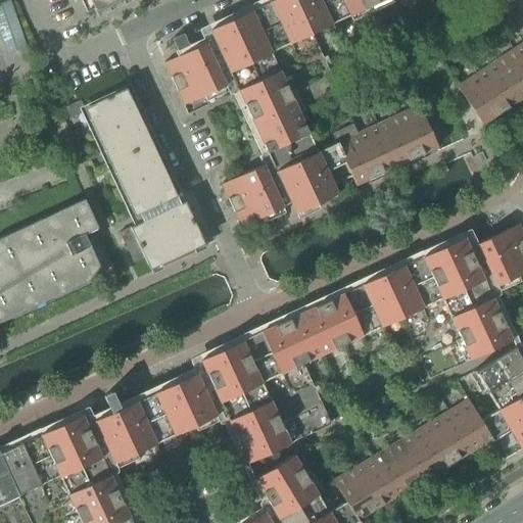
[(88,0),(96,16),(131,0),(88,0)]
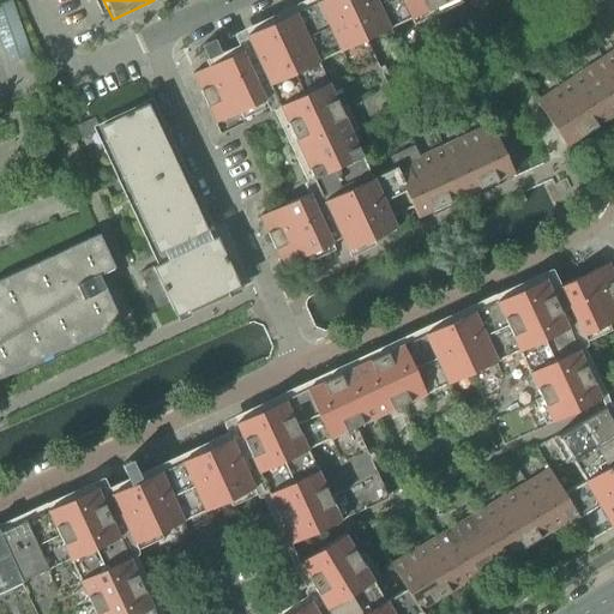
[(613,0),(320,0),(306,7),(295,12),(293,13),(293,14),(245,36),(345,252),(396,228),(391,218),(411,209),(416,218),(513,174),(491,125),(372,179),(350,133),(351,133),(350,132),(350,131),(349,131),(318,62),(330,56),(362,41),(362,42),(365,41),(365,40),(416,16),(450,0),(613,0),(613,49),(536,102),(566,148),(613,115),(613,0)]
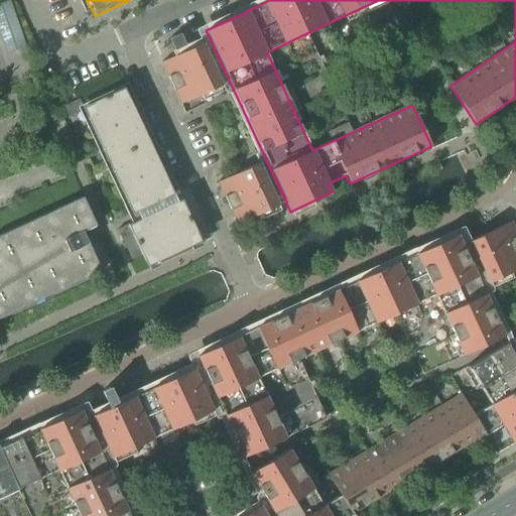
[(9,1),(0,4),(0,35),(6,52),(25,45),(9,1)]
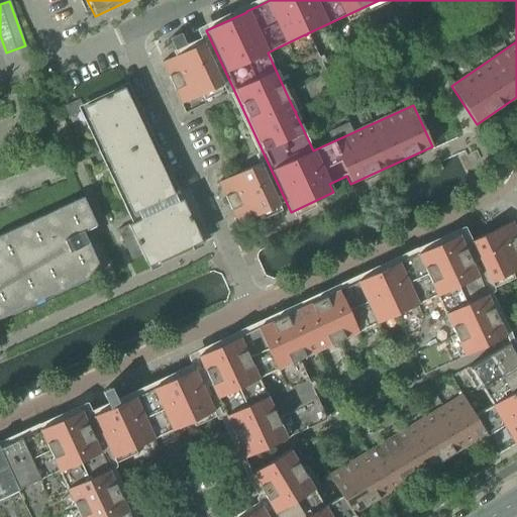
[(408,23),(405,16),(396,21),(399,28),(408,23)]
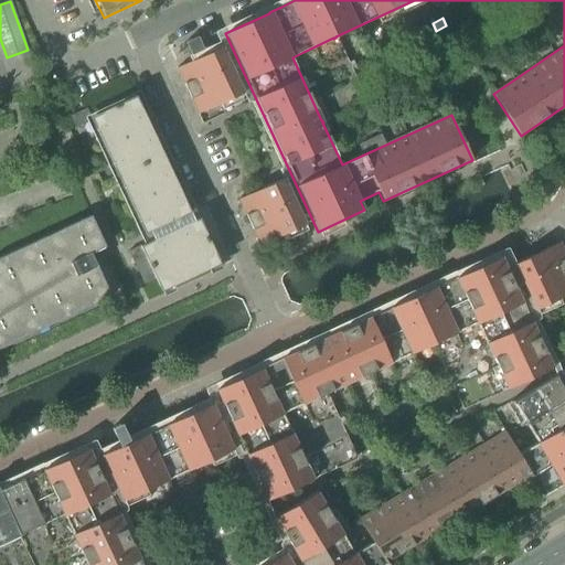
[(322,120),(322,121),(364,102),(336,38),(333,39),(333,38),(304,52),(292,57),(321,120),(322,120)]
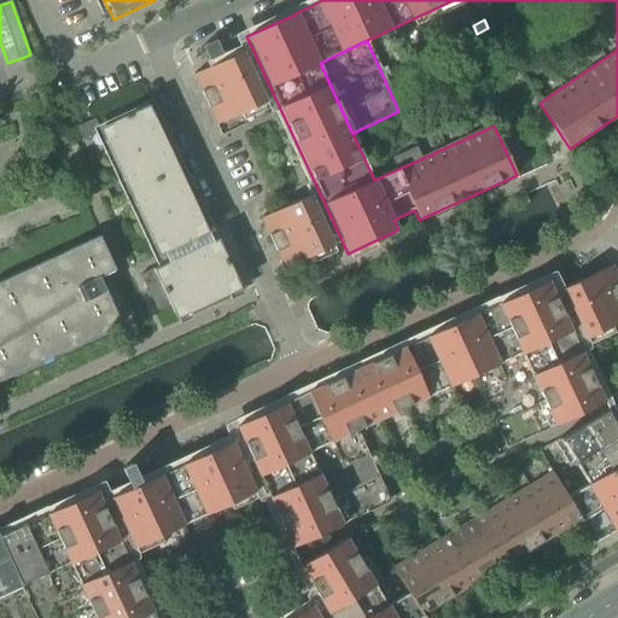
[(243,52),(219,64),(242,114),(266,101),(243,52)]
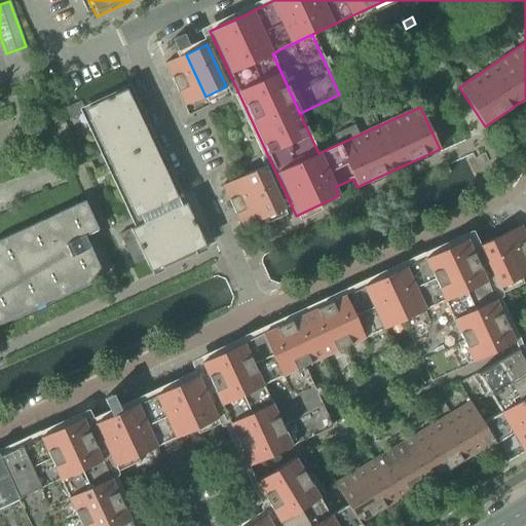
[(205,97),(186,54),(164,64),(184,107),(205,97)]
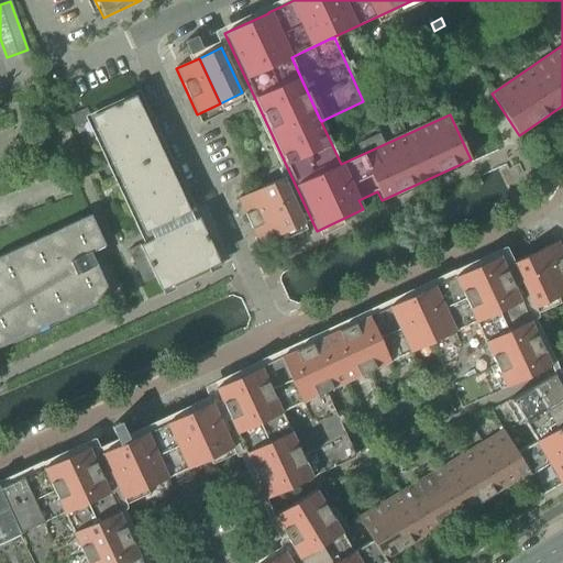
[(96,129),(103,146),(144,128),(139,117),(144,114),(135,96),(95,114),(100,127),(96,129)]
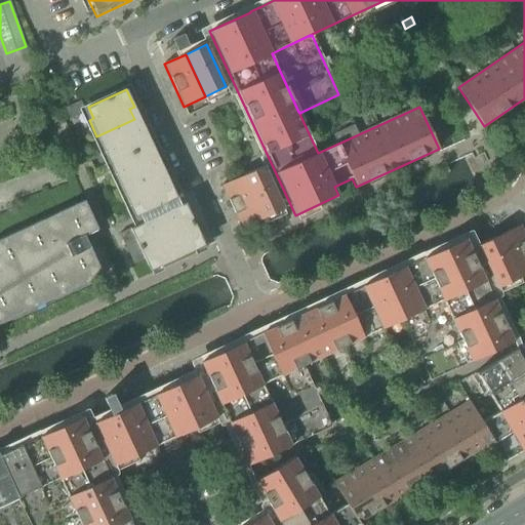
[(80,101),(65,109),(70,119),(85,112),(80,101)]
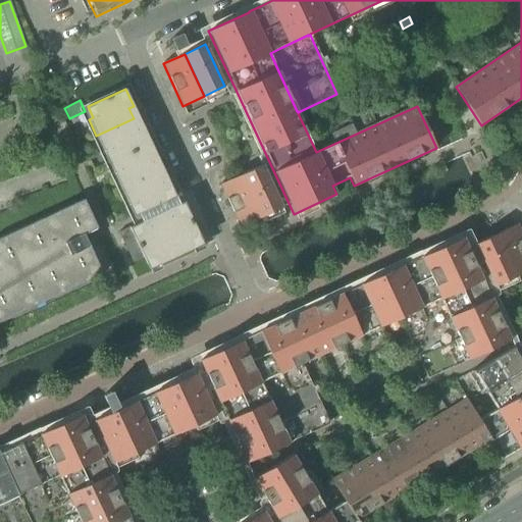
[(108,150),(113,159),(150,142),(143,126),(138,128),(134,118),(96,136),(104,152),(108,150)]
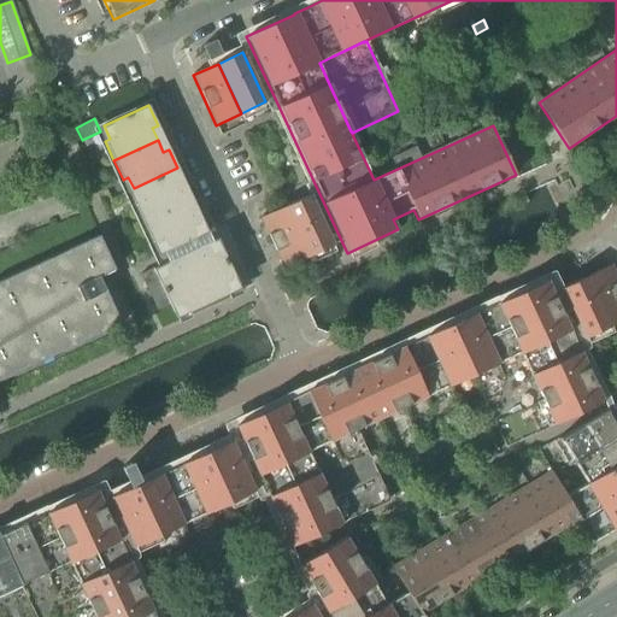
[(177,168),(134,188),(140,201),(134,204),(152,242),(158,240),(168,262),(152,269),(169,305),(174,313),(186,307),(188,312),(228,294),(225,289),(238,283),(217,239),(212,241),(198,212),(193,215),(182,191),(187,188),(177,168)]
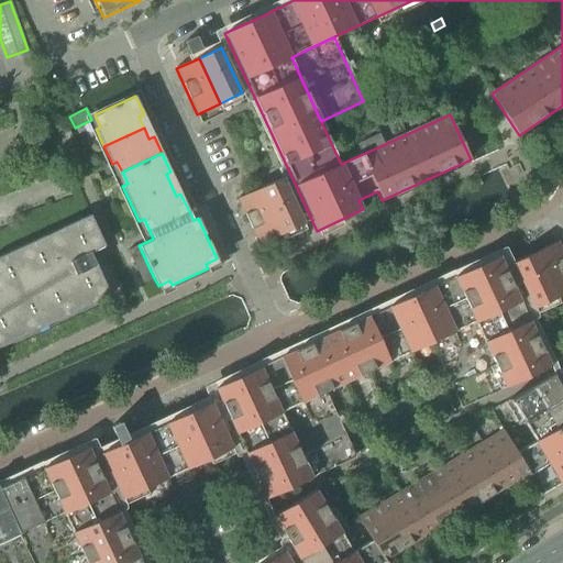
[(283,178),(260,188),(280,234),(304,223),(283,178)]
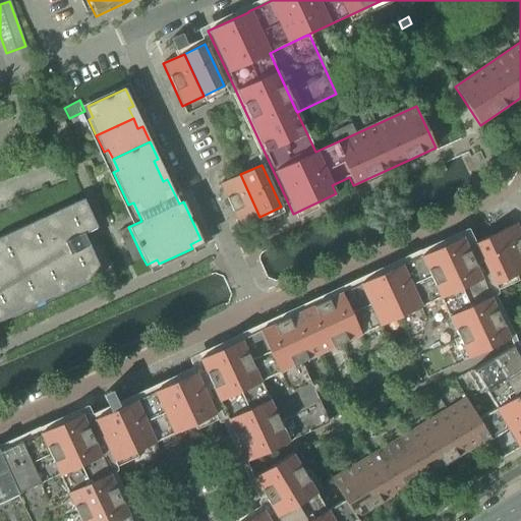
[(259,217),(240,174),(220,184),(239,226),(259,217)]
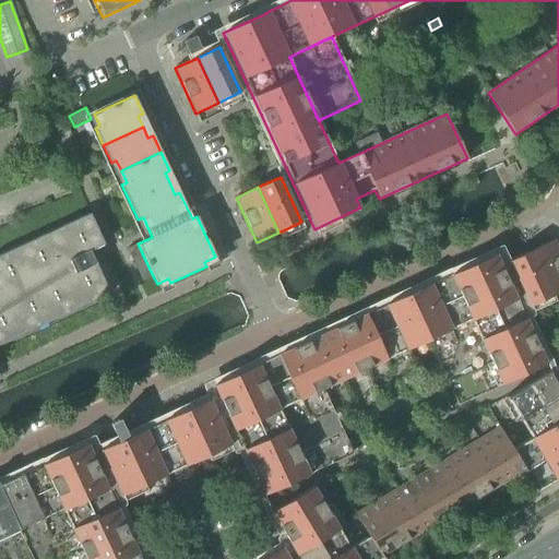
[(57,319),(69,312),(75,310),(85,306),(109,294),(90,251),(104,245),(90,213),(55,229),(55,228),(45,234),(22,245),(12,249),(0,254),(0,344),(19,336),(27,332),(47,323),(57,319)]
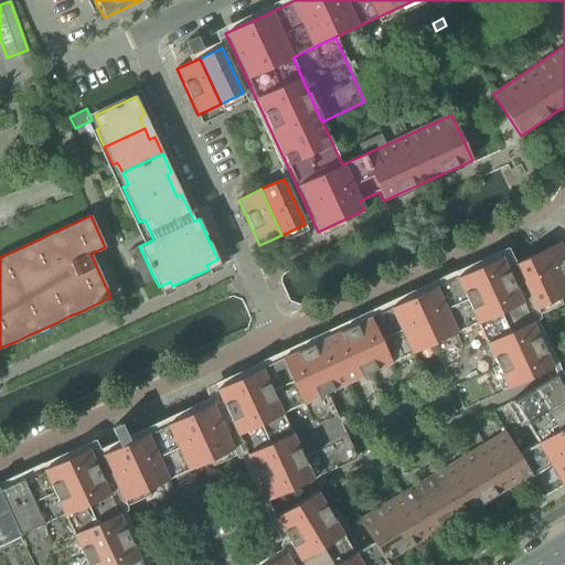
[(564,254),(560,243),(545,251),(514,265),(535,310),(564,296),(564,254)]
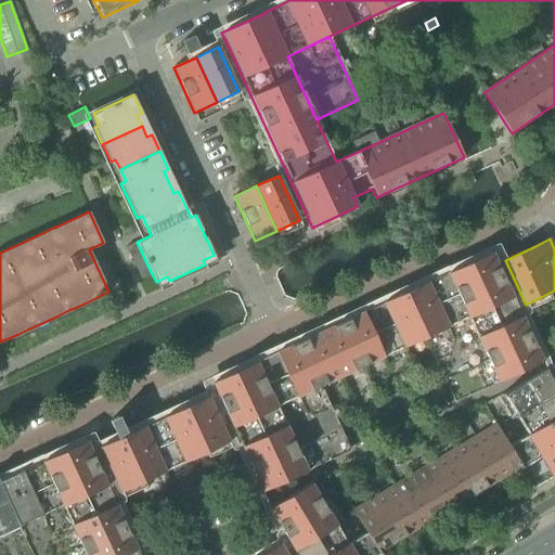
[(137,242),(126,247),(141,279),(152,274),(137,242)]
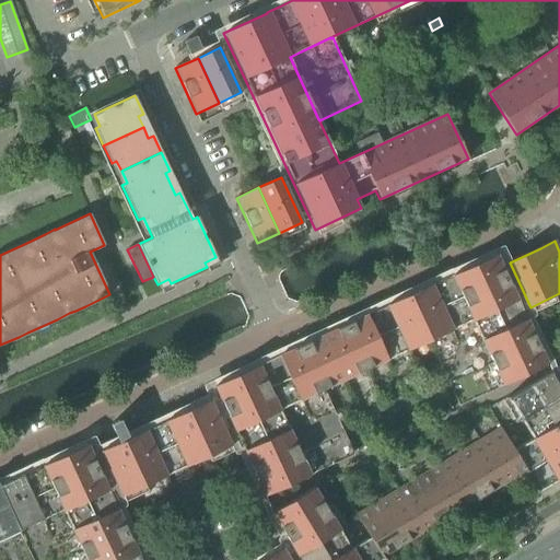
[(214,386),(244,452),(265,496),(311,474),(311,473),(307,465),(305,466),(290,431),(280,410),(301,400),(321,391),(321,392),(322,391),(324,391),(323,389),(429,340),(429,341),(431,340),(431,339),(452,330),(471,321),(483,347),(491,362),(498,376),(497,376),(501,385),(501,386),(547,364),(497,255),(453,275),(410,294),(257,365),(257,366),(214,386)]
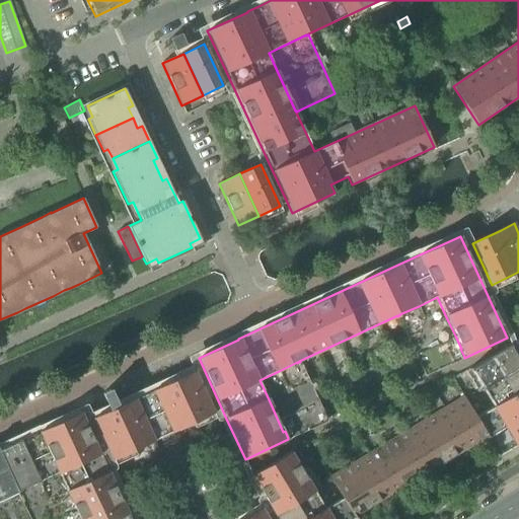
[(399,314),(399,315),(417,354),(426,374),(464,357),(460,349),(461,349),(455,336),(448,321),(437,297),(419,306),(399,314)]
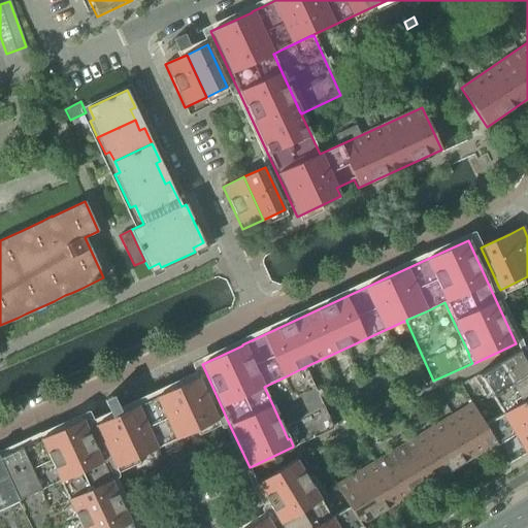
[(479,375),(502,414),(485,425),(471,403),(356,473),(335,486),(349,506),(331,518),(296,460),(256,484),(282,527),(364,527),(362,524),(381,514),(494,444),(506,466),(527,453),(527,397),(522,401),(512,384),(522,377),(524,383),(527,380),(527,366),(519,351),(479,375)]
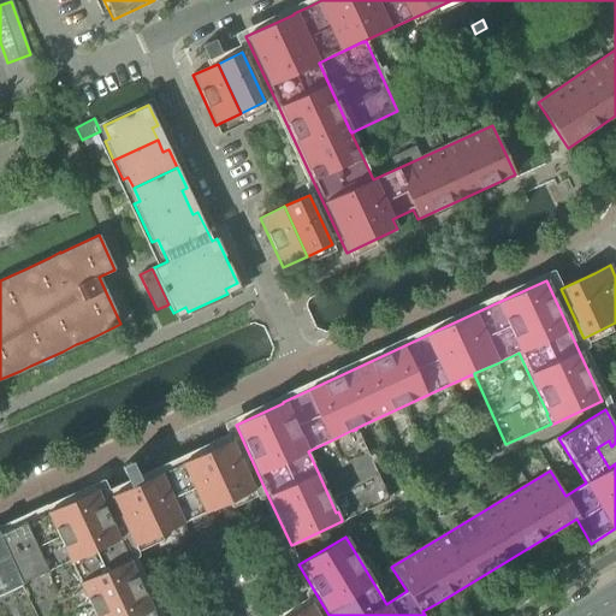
[(338,511),(342,520),(386,498),(354,430),(353,431),(353,430),(331,440),(308,451),(319,474),(336,513),(338,511)]
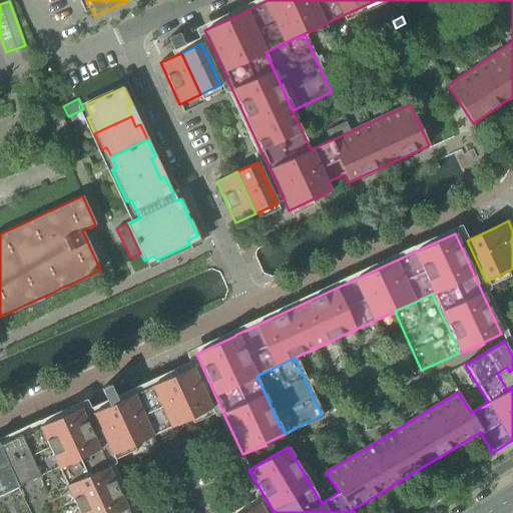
[(151,386),(170,427),(211,408),(192,367),(151,386)]
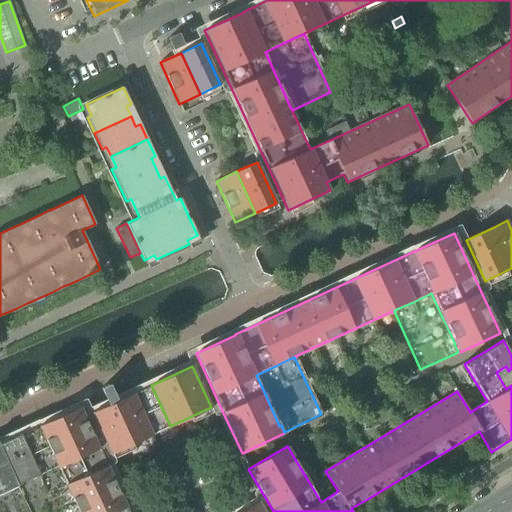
[(101,388),(106,399),(114,396),(109,384),(101,388)]
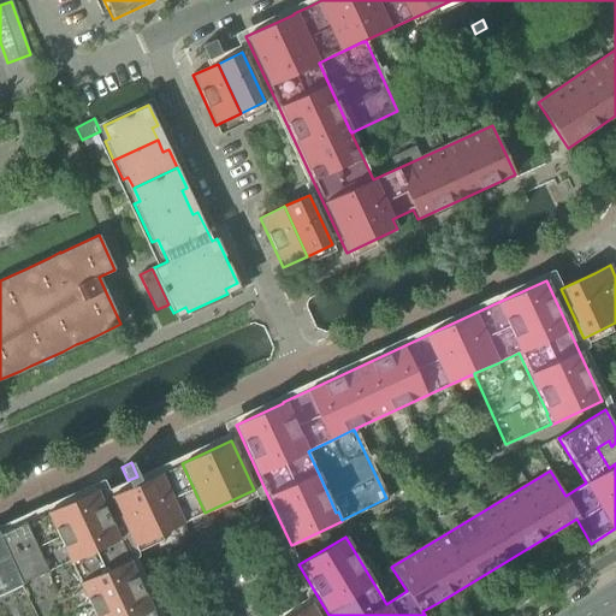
[(111,496),(134,546),(183,523),(160,473),(111,496)]
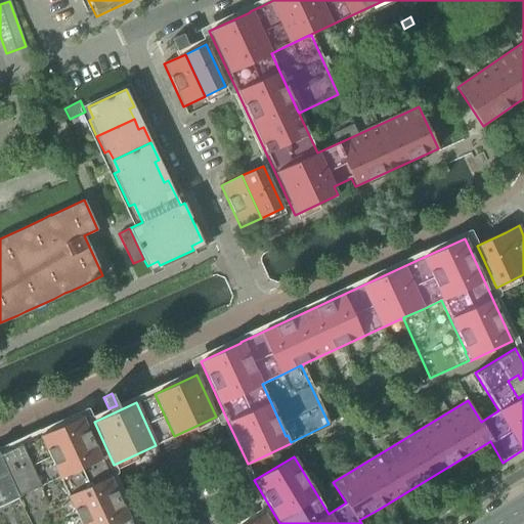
[(0,523),(0,499),(16,492),(18,496),(59,478),(80,523),(131,523),(82,417),(41,435),(20,444),(0,452),(0,523)]
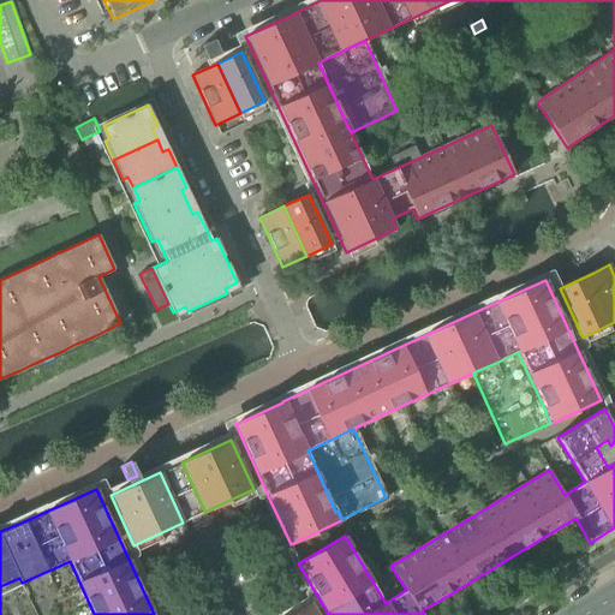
[(370,527),(376,537),(389,529),(383,518),(370,527)]
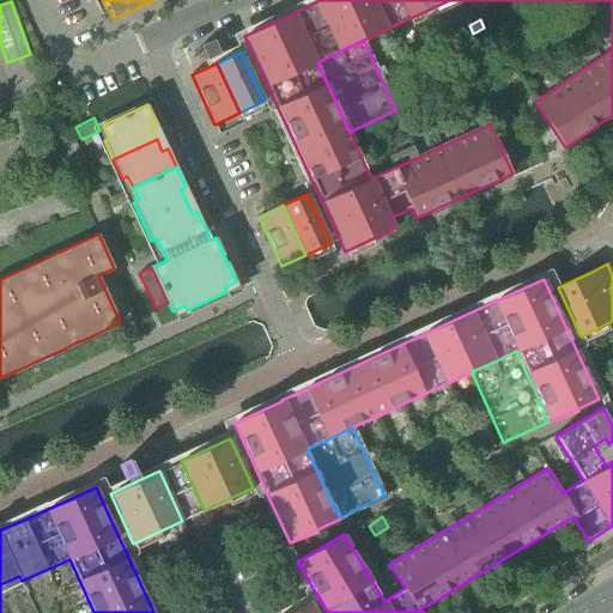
[(0,612),(36,612),(22,581),(19,576),(0,584),(0,612)]
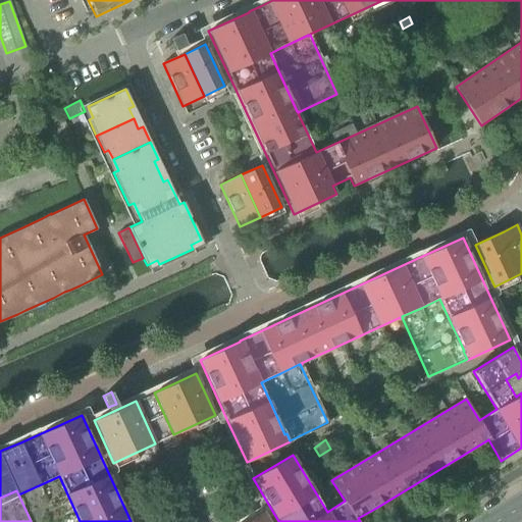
[(269,521),(263,511),(245,521),(269,521)]
